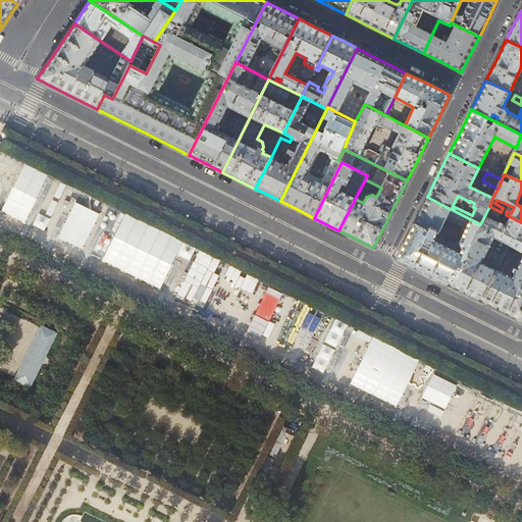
[(418,215),(414,223),(437,235),(445,219),(450,209),(427,197),(418,215)]
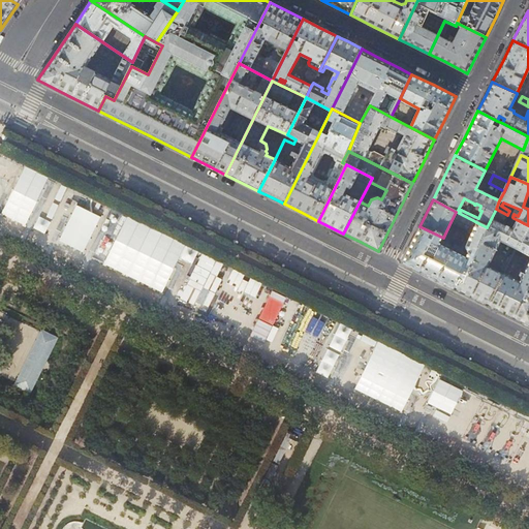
[(470,298),(488,306),(503,274),(504,273),(507,265),(503,262),(500,269),(501,270),(500,273),(487,266),(499,240),(517,248),(528,225),(514,218),(508,227),(502,224),(507,215),(496,209),(487,227),(466,272),(463,271),(459,279),(454,289),(461,292),(470,298)]
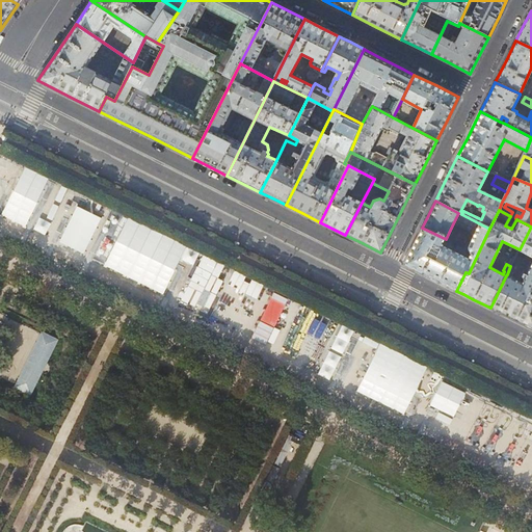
[(430,277),(456,291),(461,281),(466,272),(469,273),(489,229),(461,214),(459,213),(458,213),(453,223),(460,225),(461,223),(476,231),(468,249),(466,248),(464,248),(457,245),(455,248),(456,249),(455,253),(443,246),(443,245),(445,244),(447,241),(445,240),(446,239),(422,228),(414,245),(404,264),(430,277)]
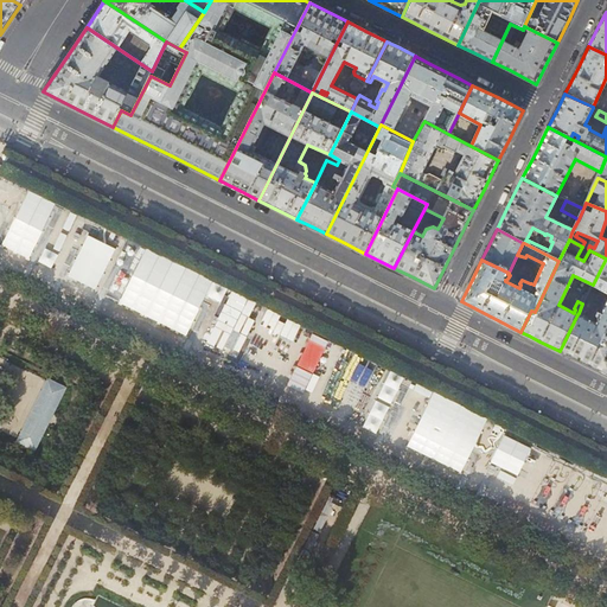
[(577,314),(560,351),(585,363),(606,374),(606,259),(593,285),(606,292),(606,299),(600,311),(602,312),(596,324),(586,319),(587,317),(579,313),(577,314)]
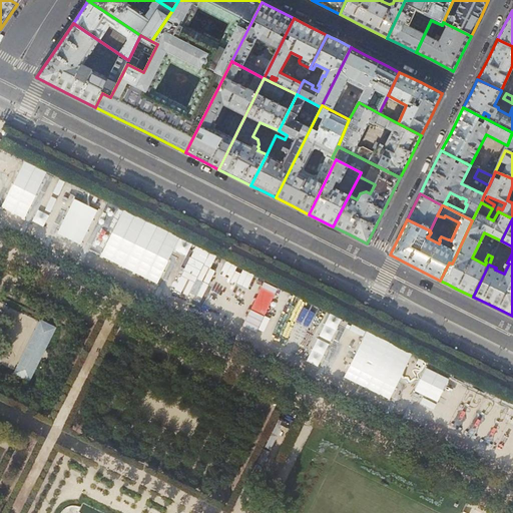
[(30,383),(31,381),(57,328),(41,320),(40,322),(14,373),(13,374),(30,383)]
